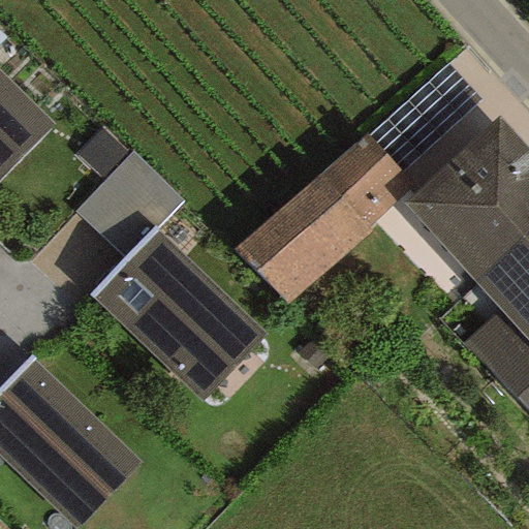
[(0,180),(55,125),(0,71),(0,180)]
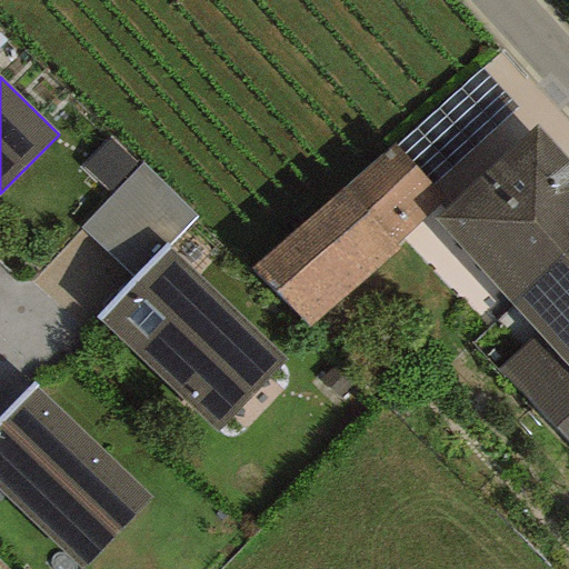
[(509,301),(568,247),(568,161),(536,125),(431,219),(509,301)]
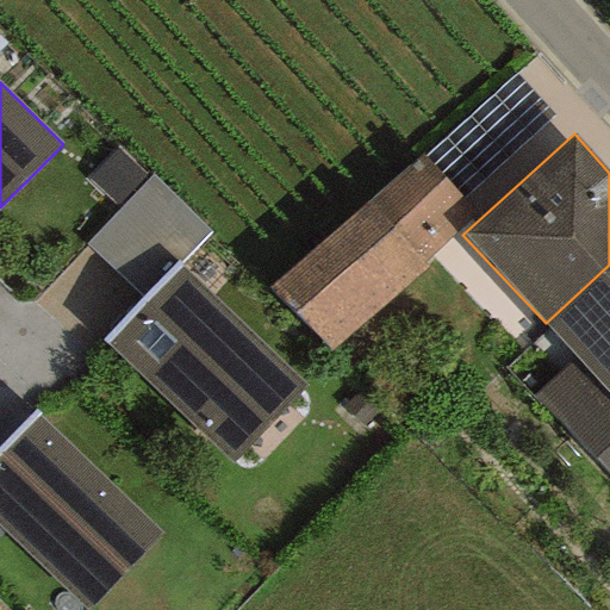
[(117,147),(83,180),(116,212),(149,179),(117,147)]
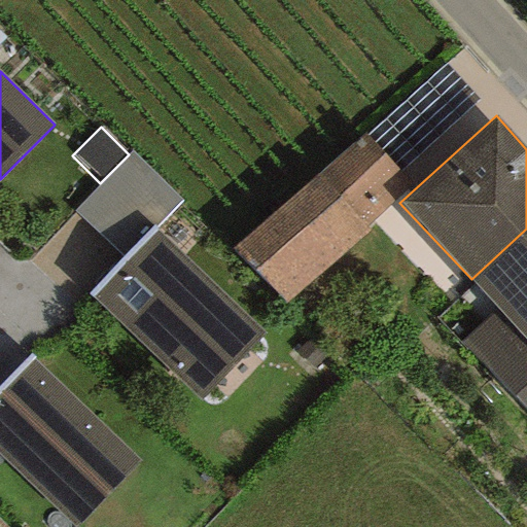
[(363,131),(233,250),(283,305),(369,230),(365,226),(413,184),(363,131)]
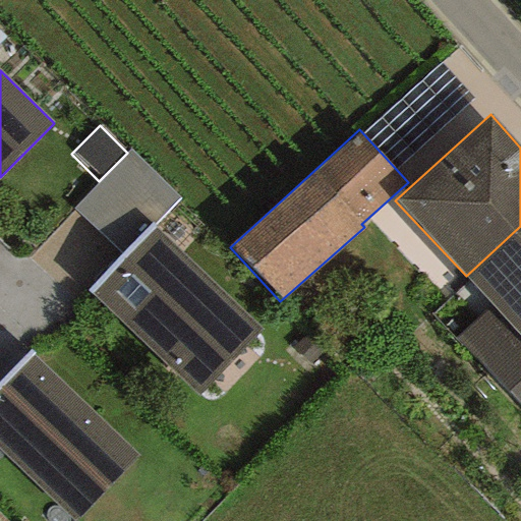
[(72,209),(120,254),(151,224),(153,226),(180,198),(128,150),(127,153),(99,181),(72,209)]
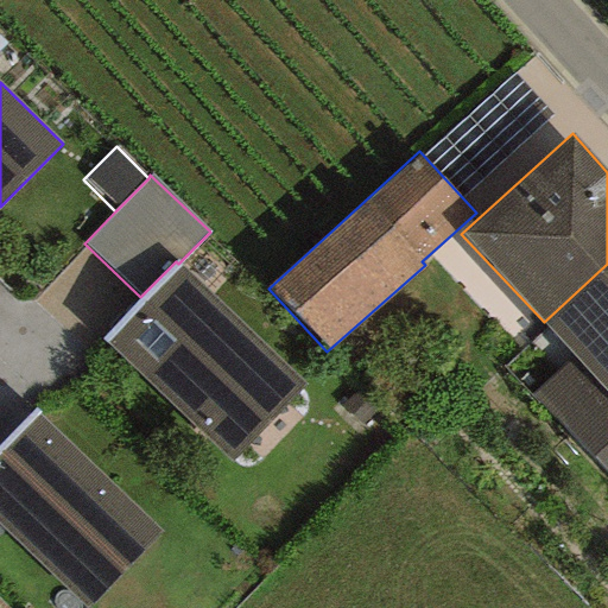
[(178,264),(176,261),(140,297),(100,340),(230,461),(304,385),(178,264)]
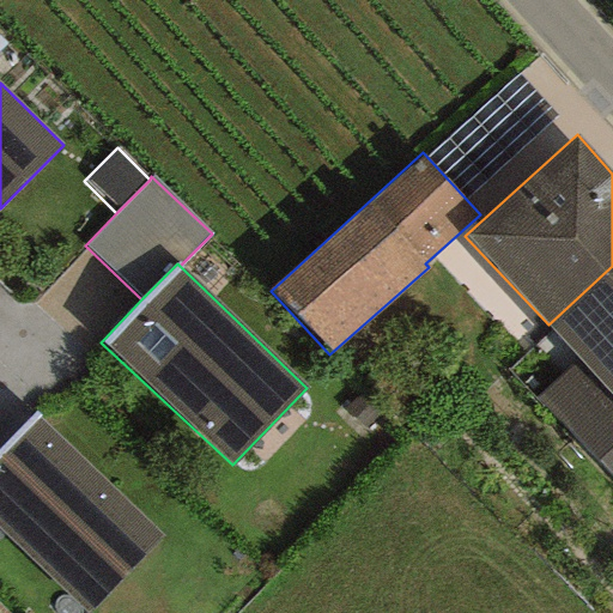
[(612,266),(548,325),(582,360),(541,399),(612,477),(612,266)]
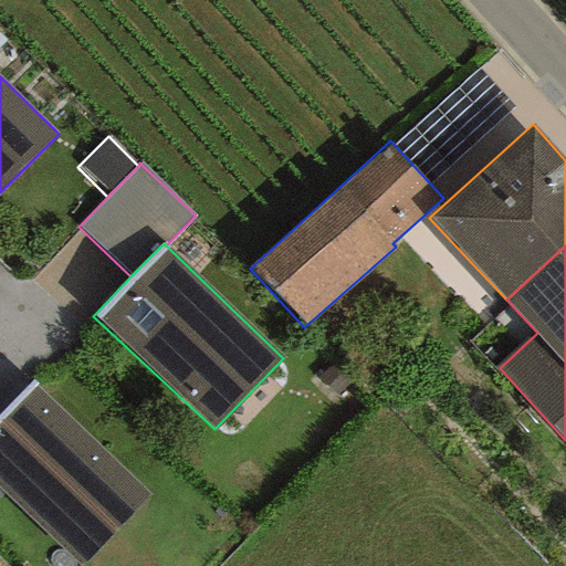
[(0,412),(0,492),(2,495),(77,565),(82,565),(150,495),(30,381),(0,412)]
